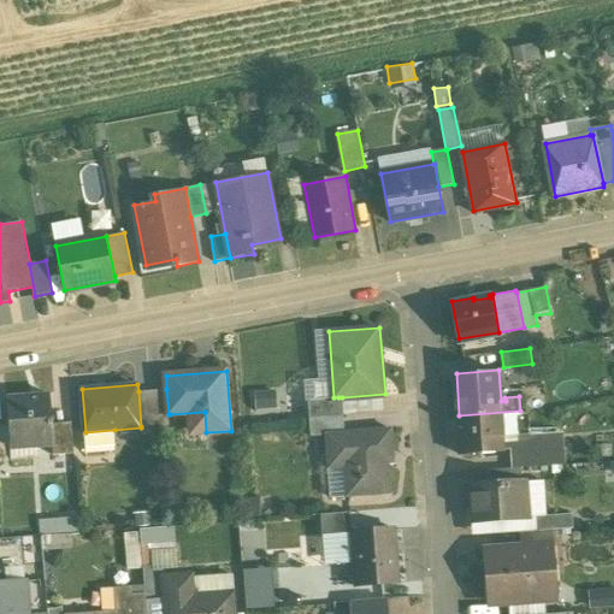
[(166,389),(152,390),(154,425),(170,424),(170,414),(169,414),(166,389)]
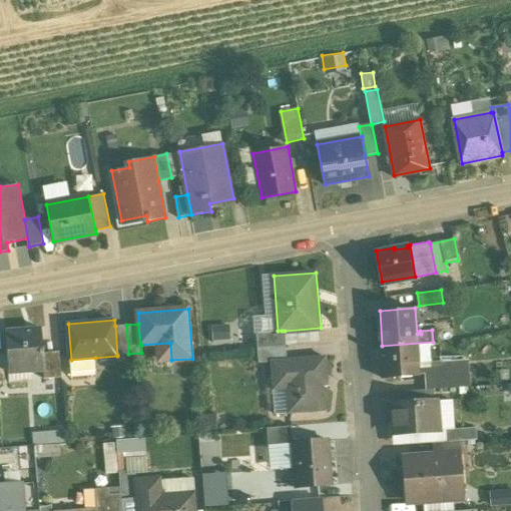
[(126,325),(115,326),(117,355),(128,354),(126,325)]
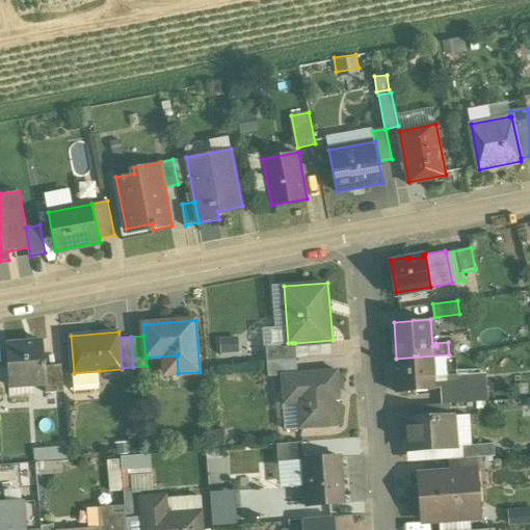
[(46,342),(6,345),(9,387),(48,383),(49,383),(48,367),(46,342)]
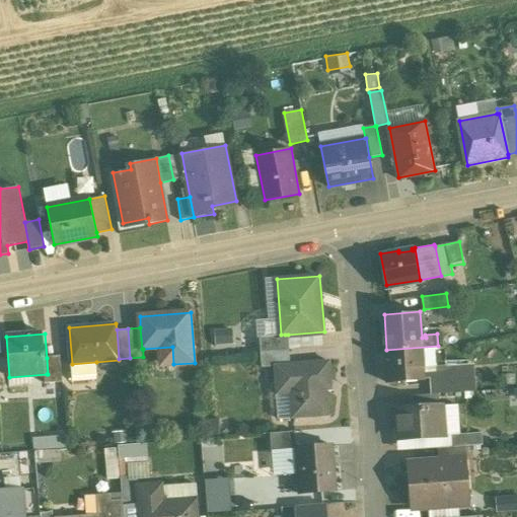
[(281,335),(260,337),(261,352),(289,349),(288,335),(285,335),(281,335)]
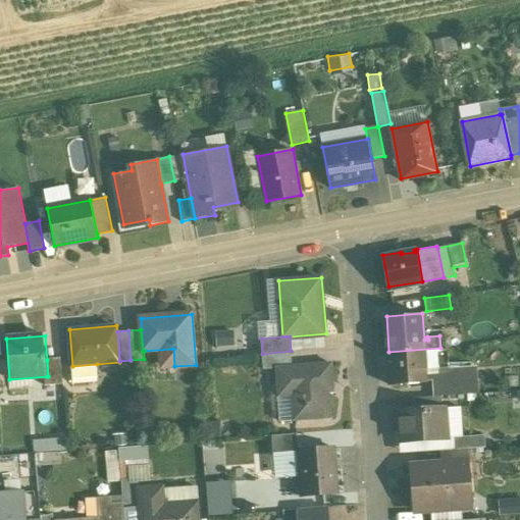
[(440,348),(388,352),(392,381),(427,379),(426,367),(449,365),(448,347),(440,348)]
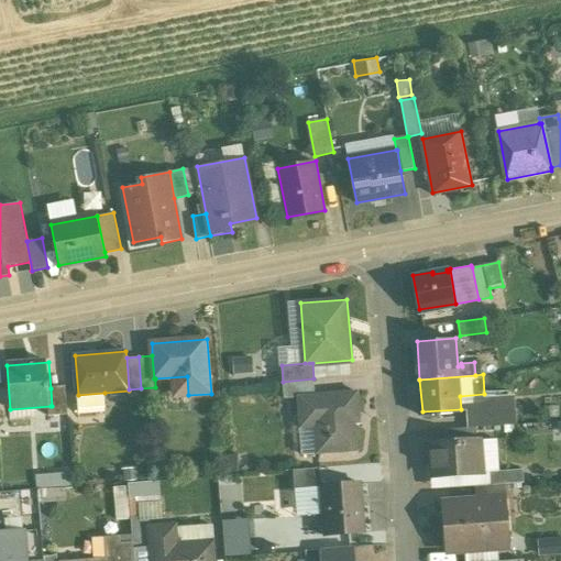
[(314,378),(283,382),(285,399),(298,398),(298,396),(315,395),(314,378)]
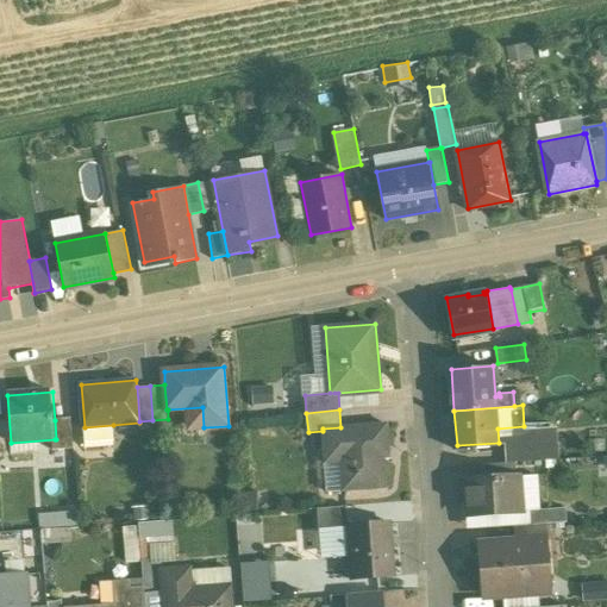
[(72,419),(55,420),(56,439),(55,439),(55,450),(74,449),(72,419)]
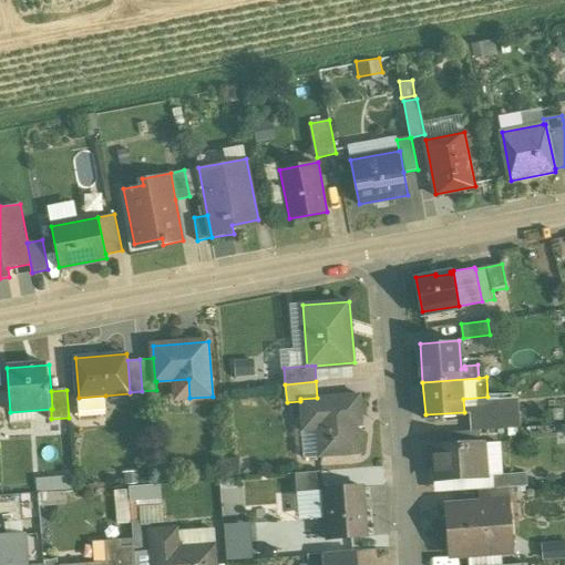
[(317,398),(300,399),(300,401),(302,430),(317,429),(319,455),(359,453),(357,415),(361,415),(360,394),(317,398)]
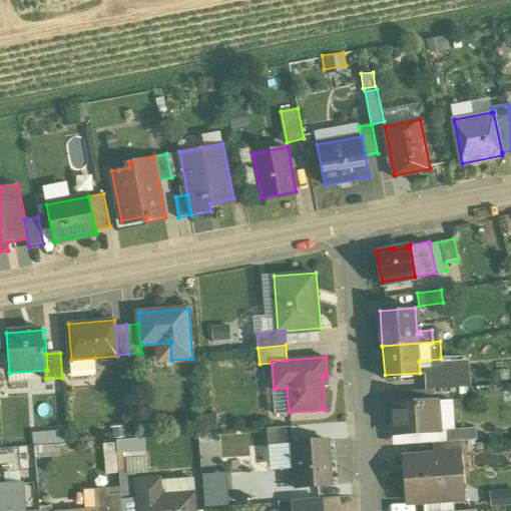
[(95,358),(71,360),(72,373),(96,371),(95,358)]
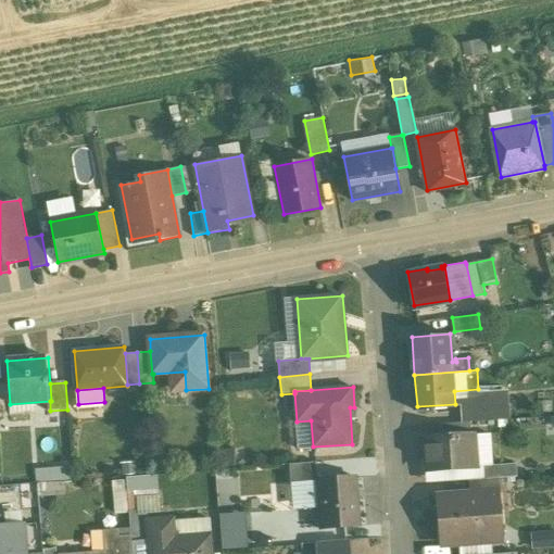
[(495,401),(461,403),(463,420),(470,420),(510,418),(507,397),(495,397),(495,401)]
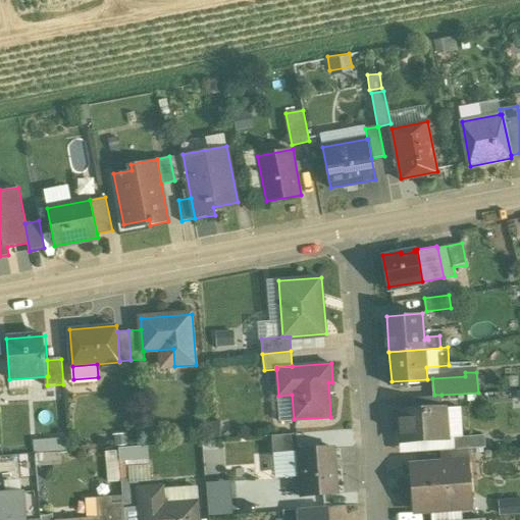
[(434,395),(414,397),(415,408),(443,406),(442,395),(434,395)]
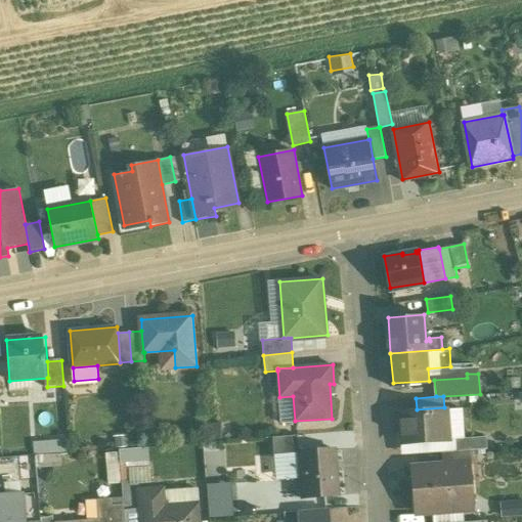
[(417,409),(400,410),(402,440),(448,437),(446,407),(444,407),(417,409)]
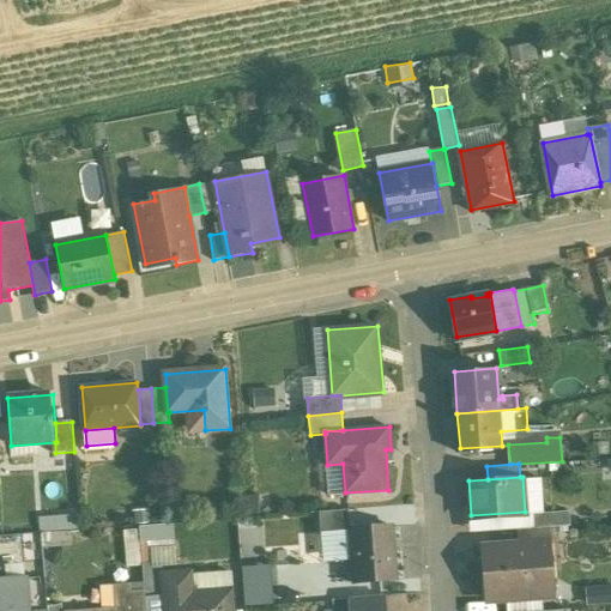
[(349,508),(321,510),(322,530),(350,527),(349,508)]
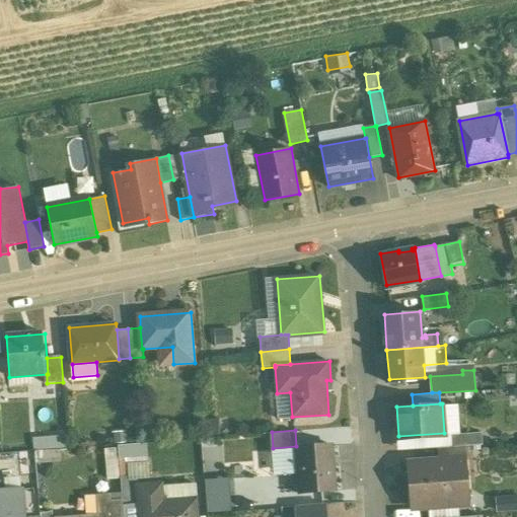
[(483,431),(451,433),(452,445),(466,444),(484,443),(483,431)]
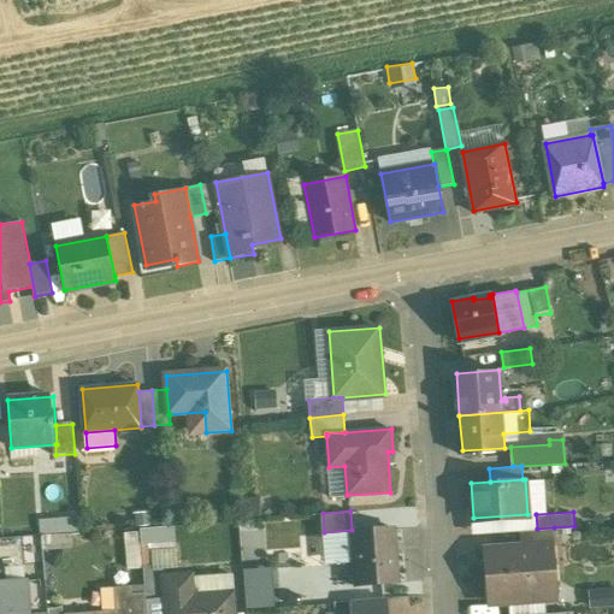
[(75,514),(39,517),(40,530),(76,529),(75,514)]
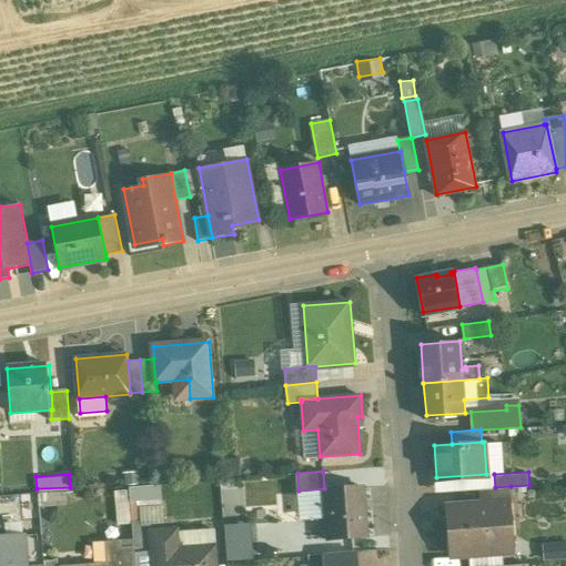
[(364,486),(324,488),(329,538),(367,536),(364,486)]
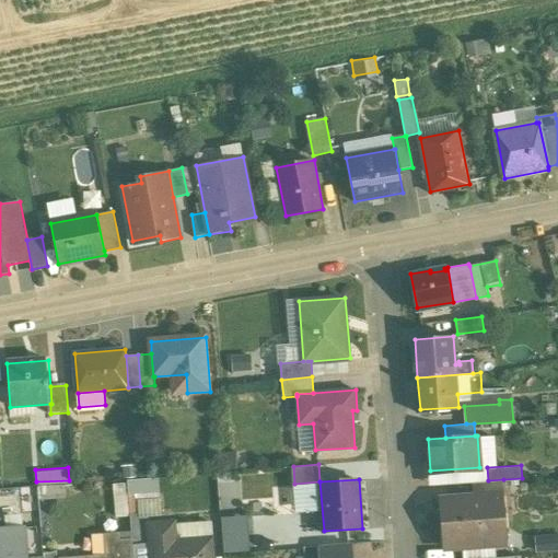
[(488,480),(476,481),(477,496),(500,495),(500,496),(504,495),(503,479),(488,480)]
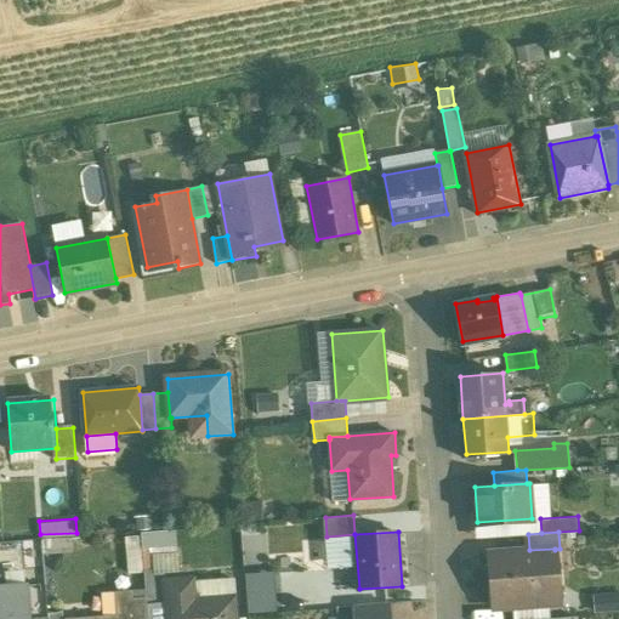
[(529,550),(492,552),(495,605),(543,602),(543,600),(558,598),(555,550),(555,549),(529,550)]
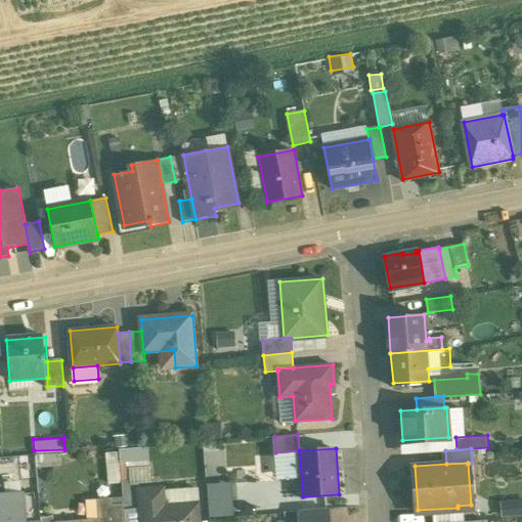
[(233,514),(231,480),(206,482),(208,515),(233,514)]
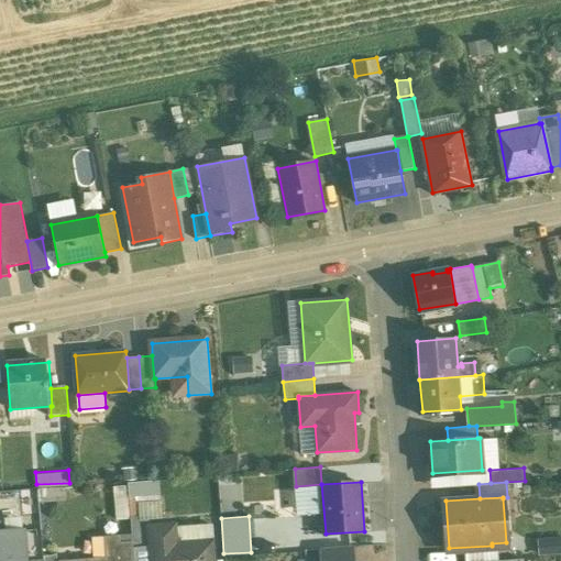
[(150,517),(131,518),(133,540),(133,548),(151,547),(149,527),(150,527),(150,517)]
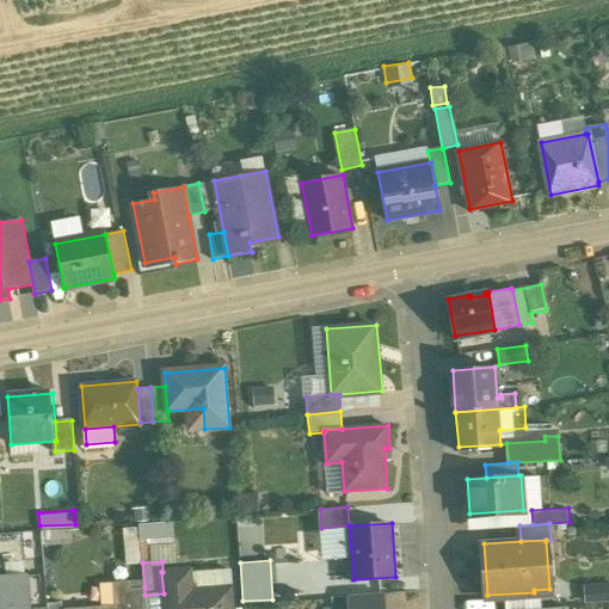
[(232,608),(231,586),(192,589),(190,570),(162,572),(161,572),(164,594),(164,608),(232,608)]
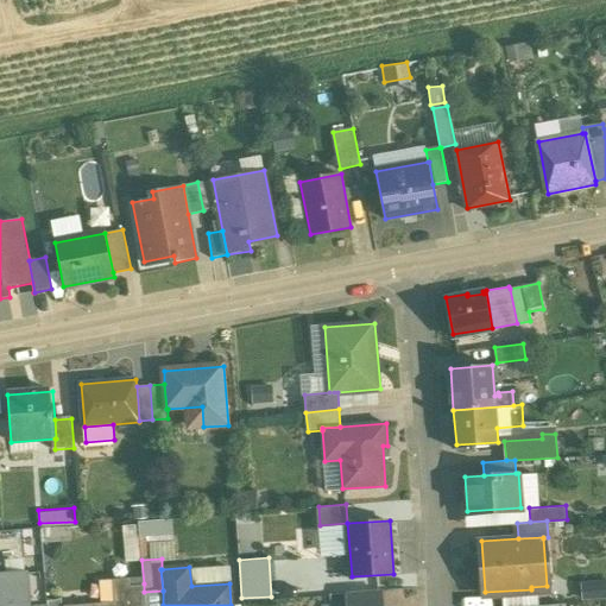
[(27,605),(26,573),(0,574),(0,605),(27,605)]
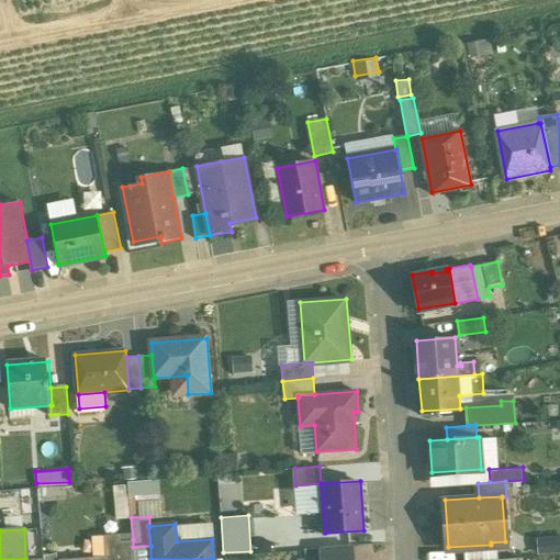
[(537,553),(559,552),(559,533),(536,535),(537,553)]
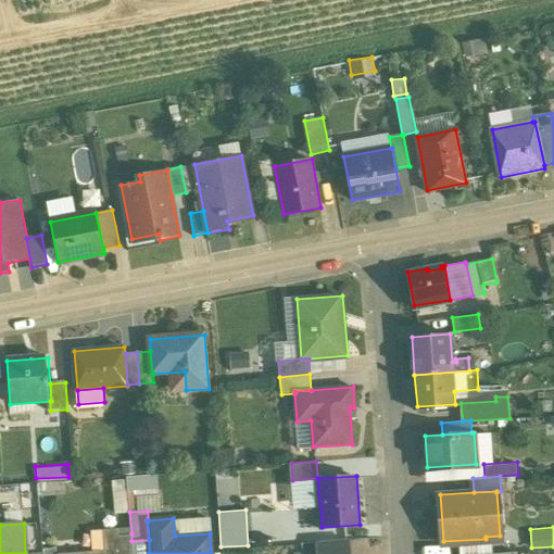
[(106,550),(60,553),(133,553),(131,541),(131,533),(120,534),(118,528),(104,529),(106,550)]
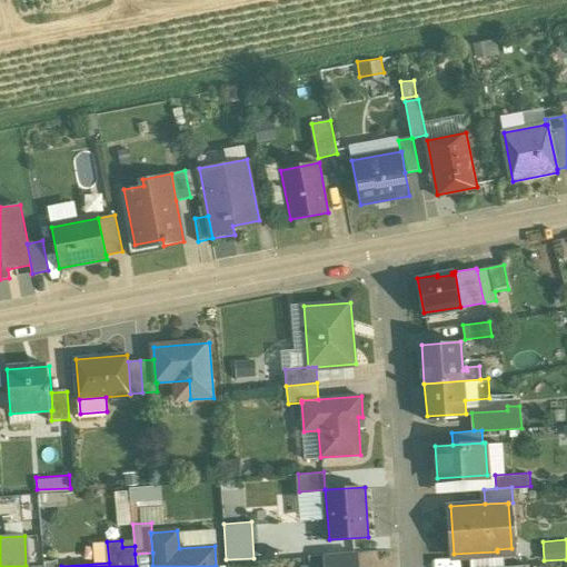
[(356,566),(356,550),(325,554),(325,566),(356,566)]
